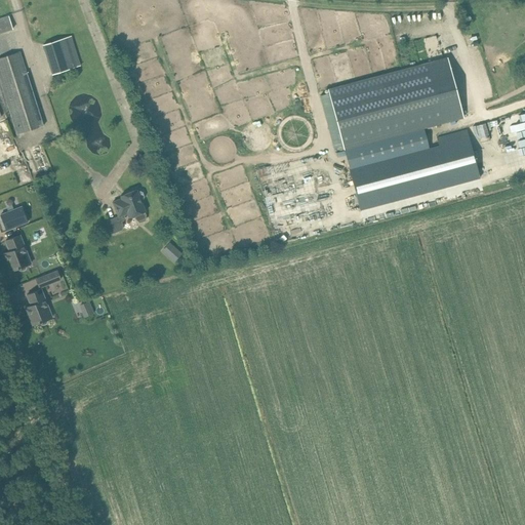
[(0,33),(12,29),(8,16),(0,18),(0,33)]
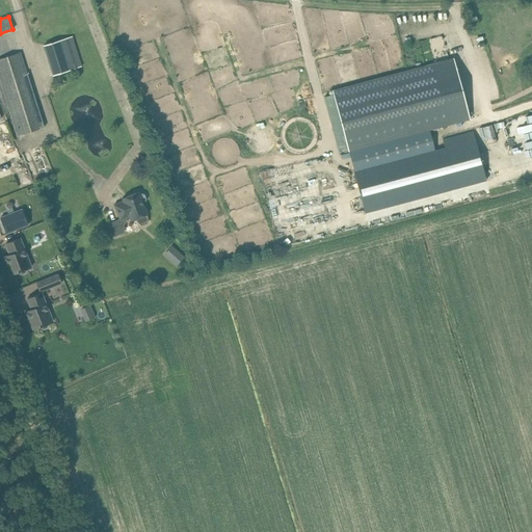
[(53,76),(77,68),(68,37),(44,46),(53,76)]
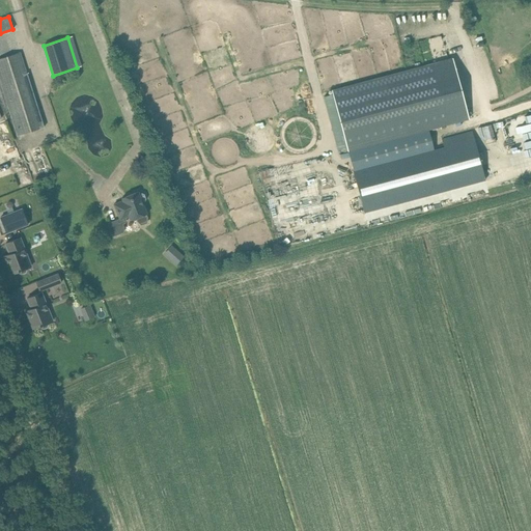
[(0,58),(0,78),(18,136),(44,128),(20,53),(0,58)]
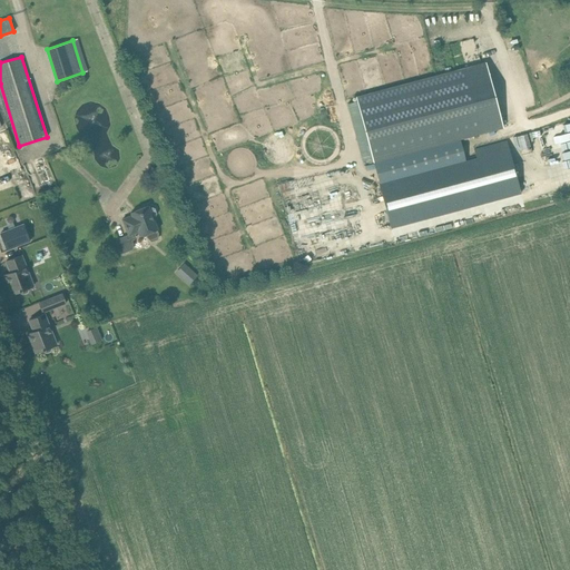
[(467,161),(460,139),(503,128),(485,62),(356,97),(380,185),(467,161)]
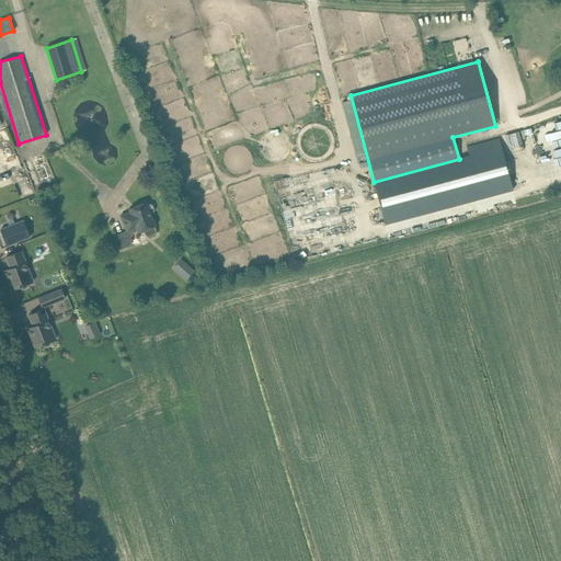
[(469,156),(459,159),(374,182),(385,225),(512,191),(499,138),(467,147),(469,156)]
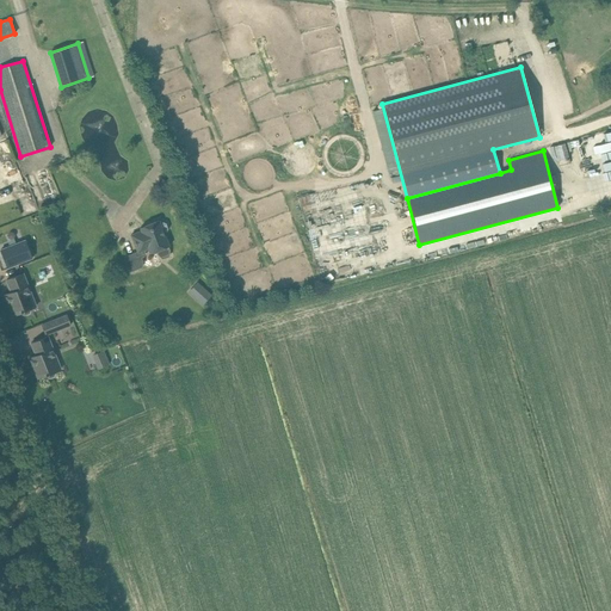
[(14,165),(17,172),(11,173),(13,184),(19,183),(22,189),(28,187),(22,164),(14,165)]
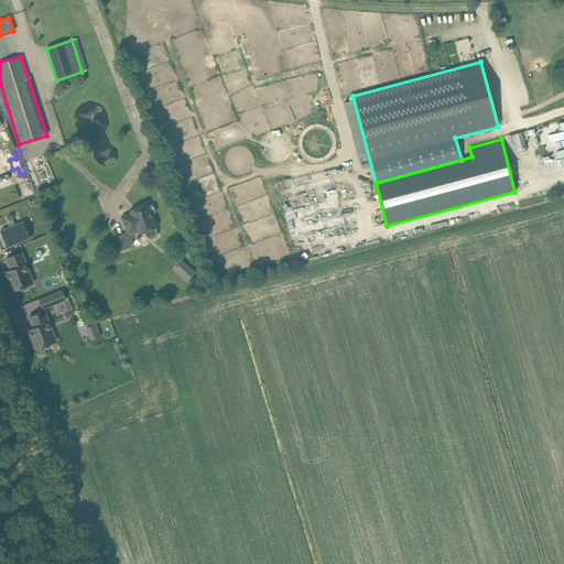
[(148,206),(147,204),(129,210),(130,214),(121,217),(127,234),(137,230),(139,235),(156,228),(151,215),(153,214),(154,212),(153,206),(150,206),(148,206)]
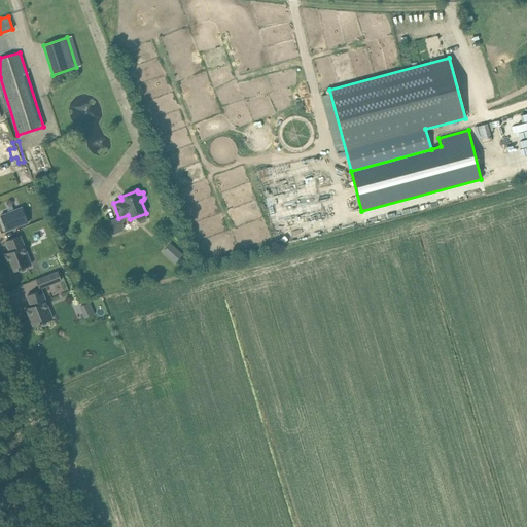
[(22,207),(0,216),(6,231),(27,222),(22,207)]
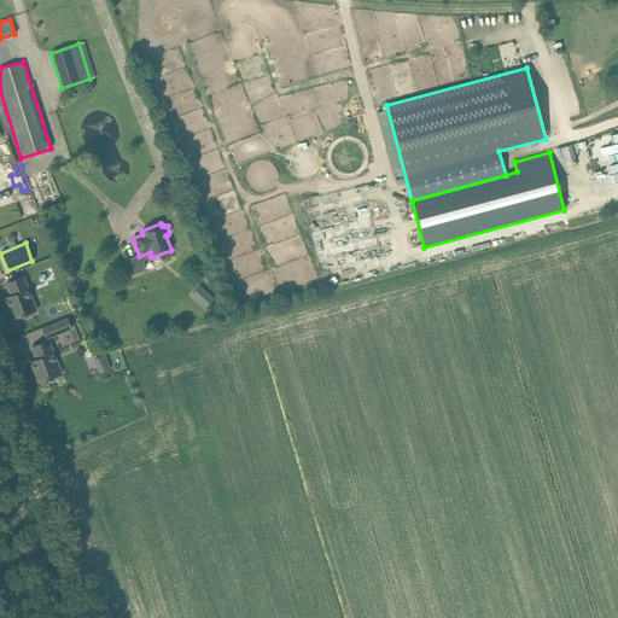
[(11,296),(5,298),(13,319),(22,315),(23,319),(25,319),(29,318),(30,315),(29,313),(36,310),(23,277),(6,284),(11,296)]
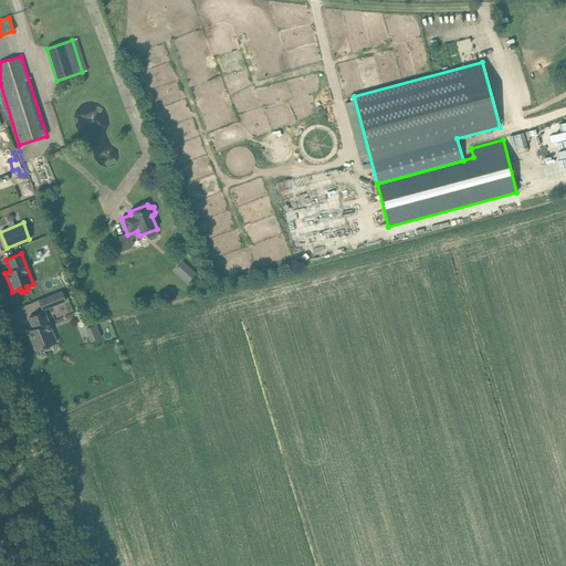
[(187,266),(179,274),(188,282),(196,274),(187,266)]
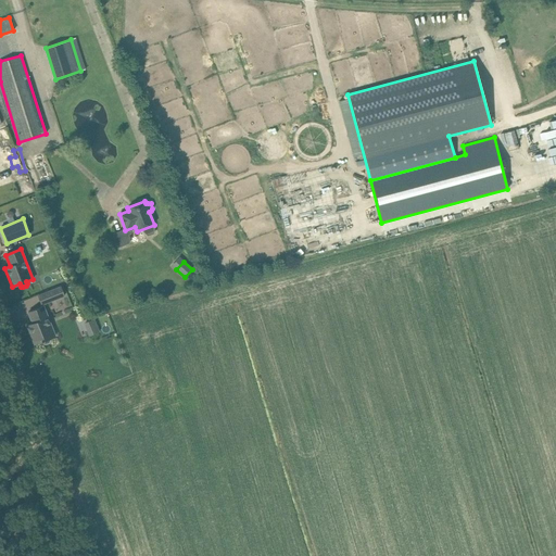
[(64,297),(60,287),(48,292),(52,301),(64,297)]
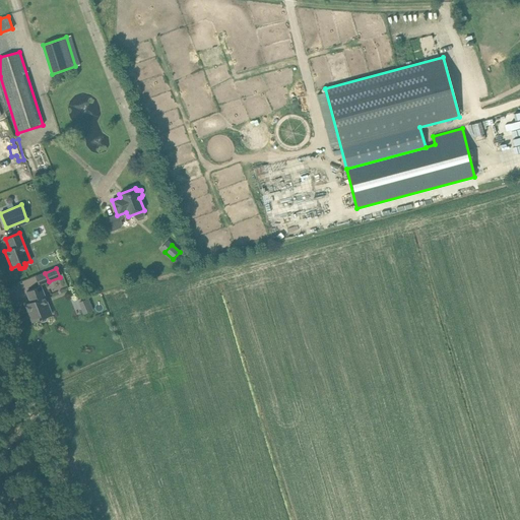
[(47,319),(46,317),(52,315),(41,286),(26,293),(30,303),(25,305),(31,322),(39,319),(40,321),(42,322),(46,321),(47,319)]
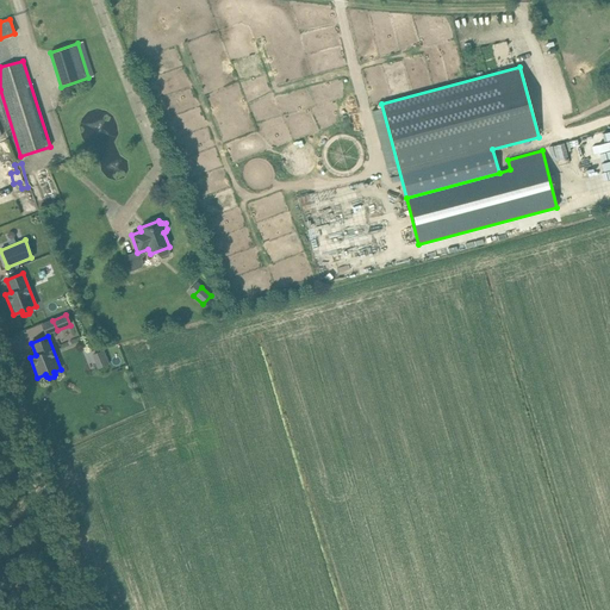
[(97,367),(110,363),(105,349),(93,353),(97,367)]
